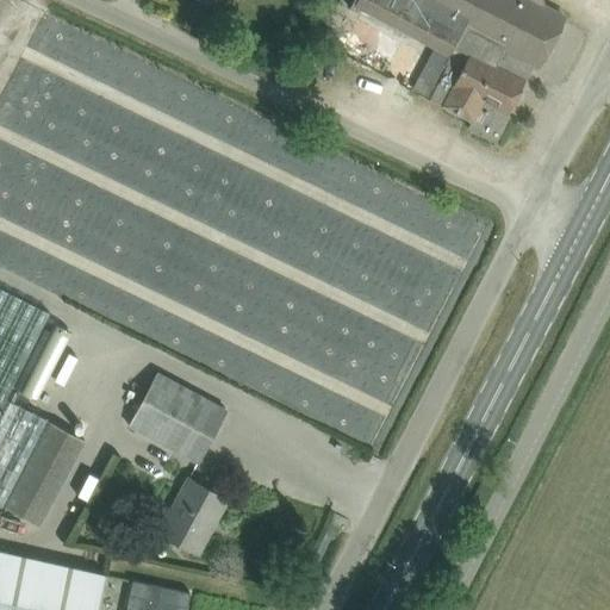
[(358,0),(355,6),(442,51),(449,55),(446,62),(448,64),(441,78),(430,99),(472,120),(468,128),(496,143),(510,117),(508,114),(524,82),(524,81),(533,64),(536,66),(536,67),(537,68),(564,17),(562,16),(561,17),(541,6),(529,0),(358,0)]
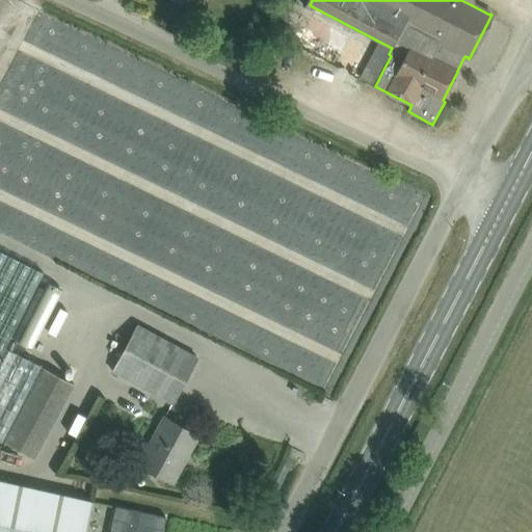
[(43,271),(0,248),(0,439),(36,458),(75,381),(4,346),(43,271)]
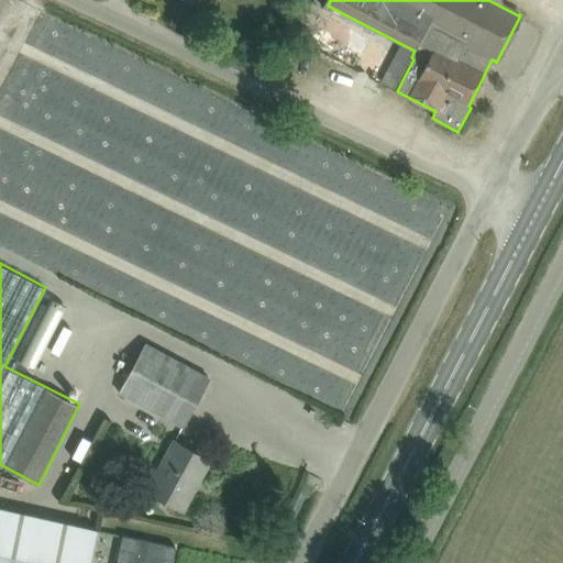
[(47,375),(70,309),(55,304),(31,370),(47,375)]
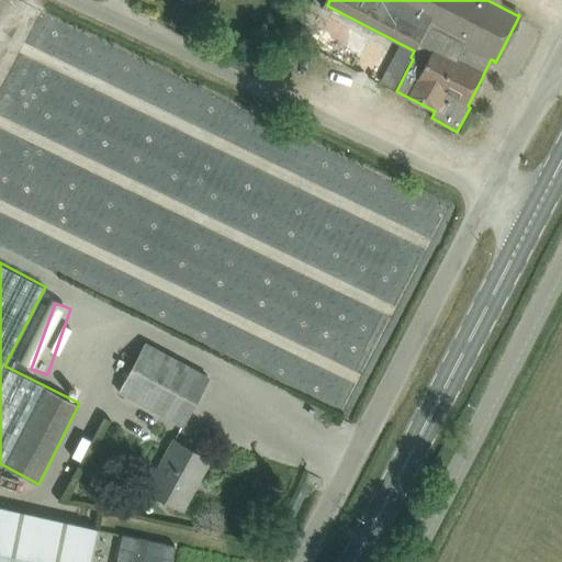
[(145,344),(119,392),(182,426),(209,378),(145,344)]
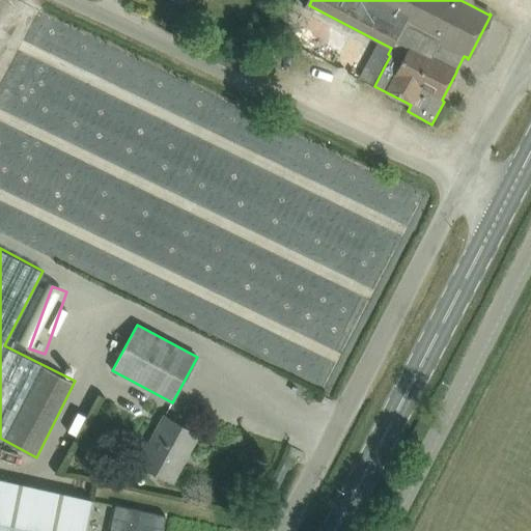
[(187,454),(197,435),(164,416),(139,463),(172,480),(170,478),(184,452),(187,454)]
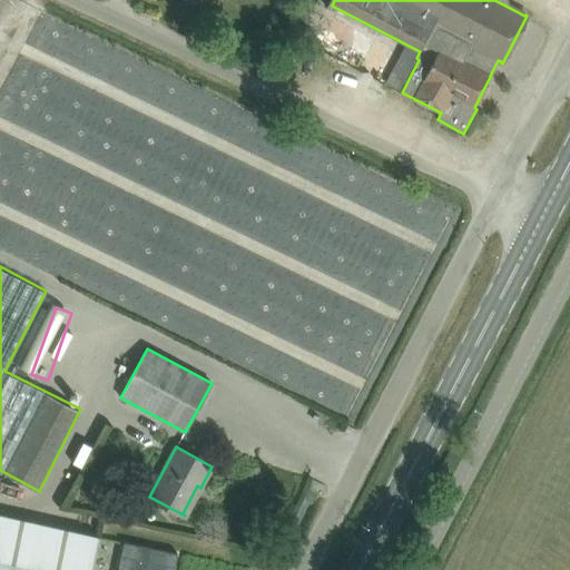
[(84,480),(91,484),(101,481),(106,473),(91,465),(84,480)]
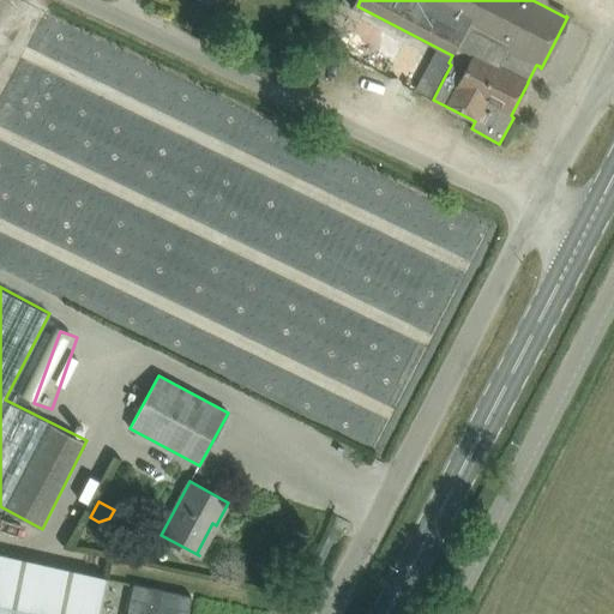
[(0,613),(97,613),(106,578),(0,553),(0,613)]
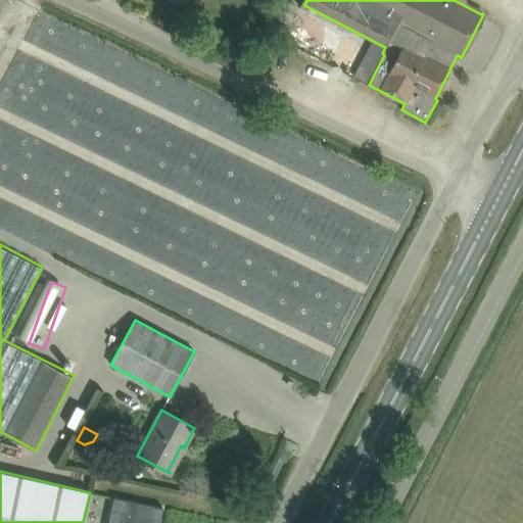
[(158,522),(162,508),(113,496),(107,522),(158,522)]
